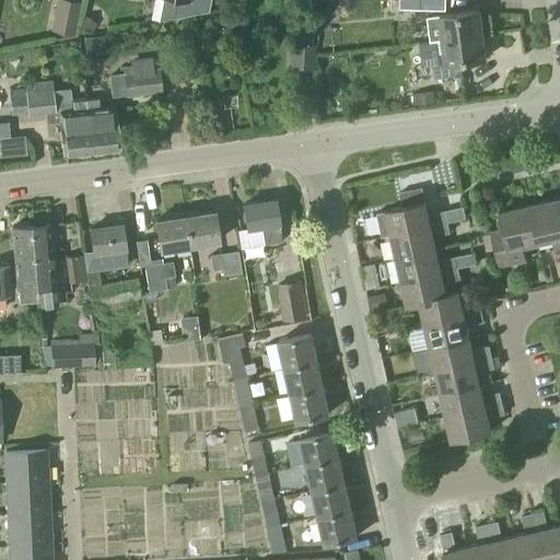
[(175,0),(172,19),(208,12),(210,0),(175,0)]
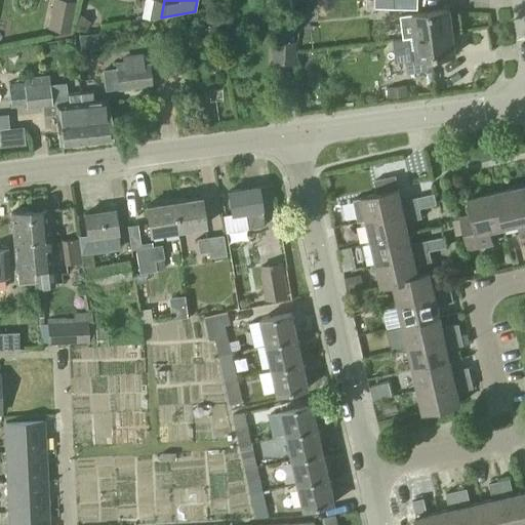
[(374,0),(374,8),(418,10),(418,0),(374,0)]
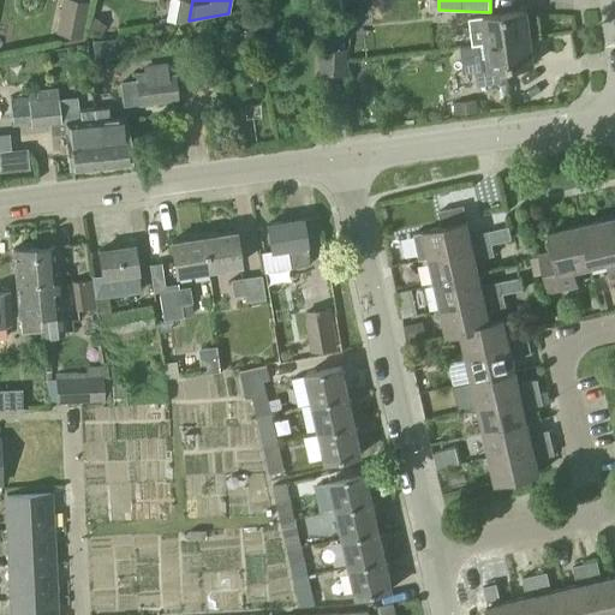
[(60,34),(81,37),(88,5),(67,1),(60,34)]
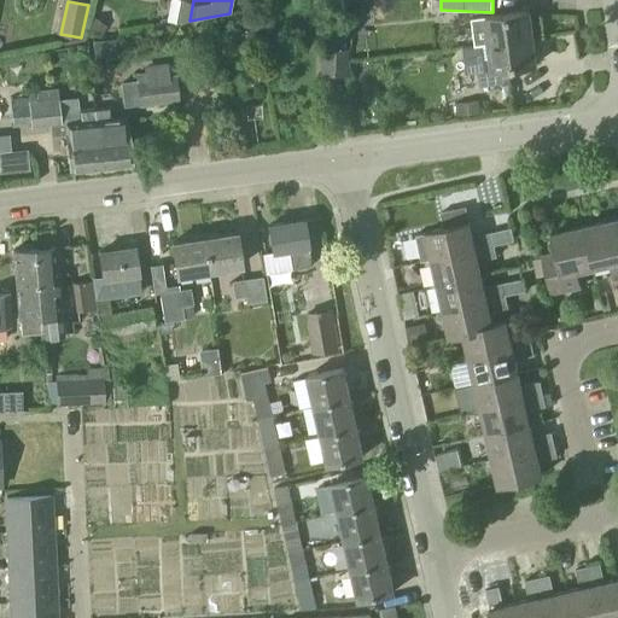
[(487,30),(489,44),(531,39),(528,11),(470,19),(472,33),(487,30)]
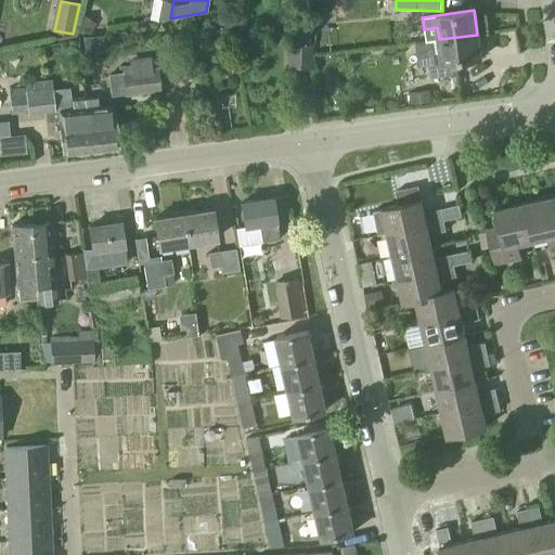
[(78,28),(88,35),(94,24),(86,17),(78,28)]
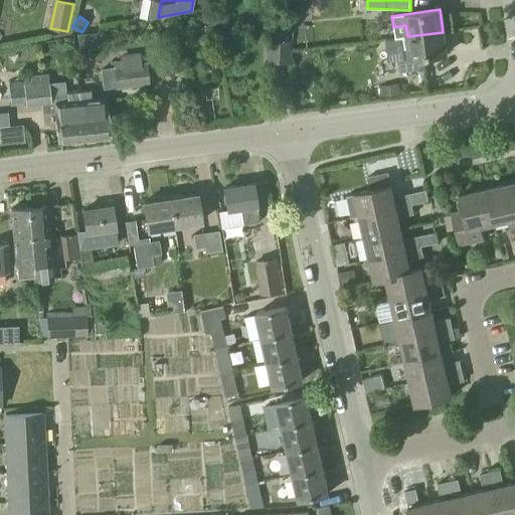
[(443,32),(407,36),(384,39),(387,62),(396,61),(397,72),(425,68),(424,57),(446,54),(443,32)]
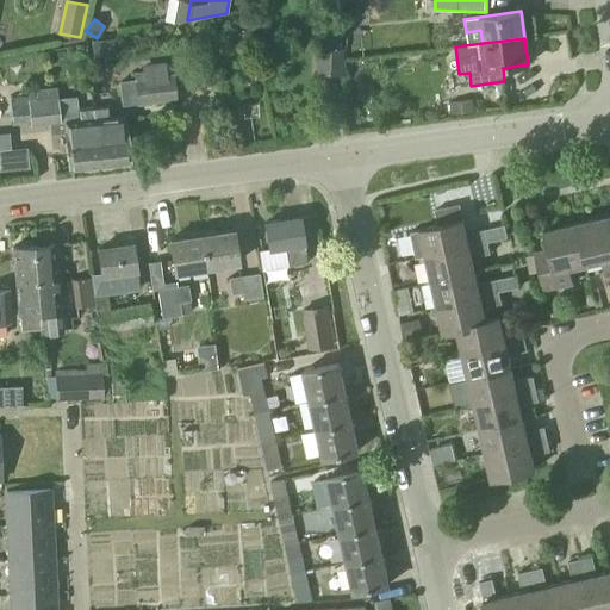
[(111,39),(92,42),(93,56),(112,55),(111,39)]
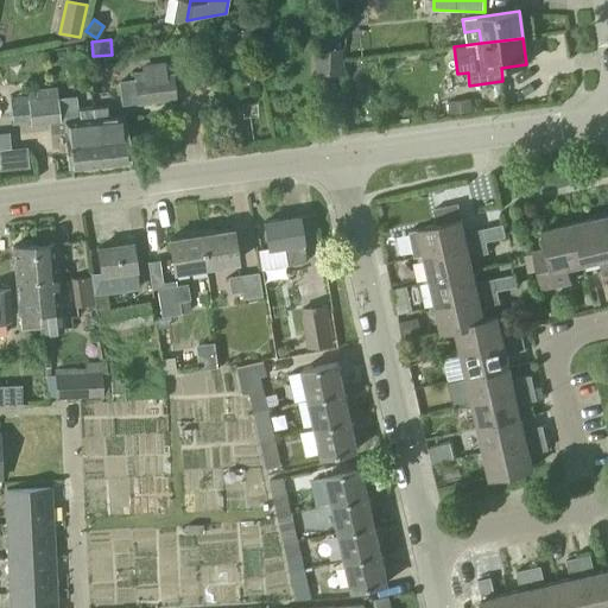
[(317,74),(339,75),(339,49),(318,48),(317,74)]
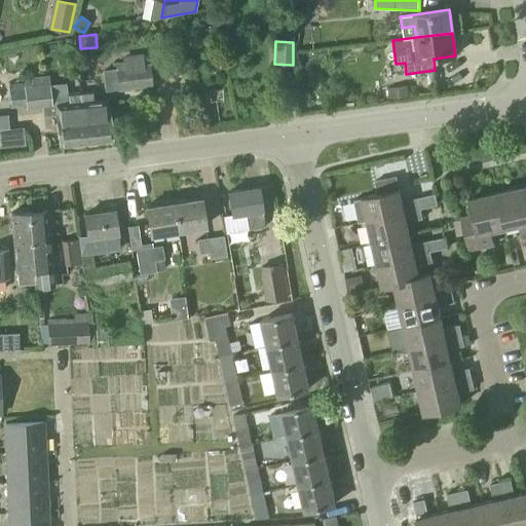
[(115,71),(103,72),(106,91),(118,89),(118,91),(152,86),(149,65),(115,69),(115,71)]
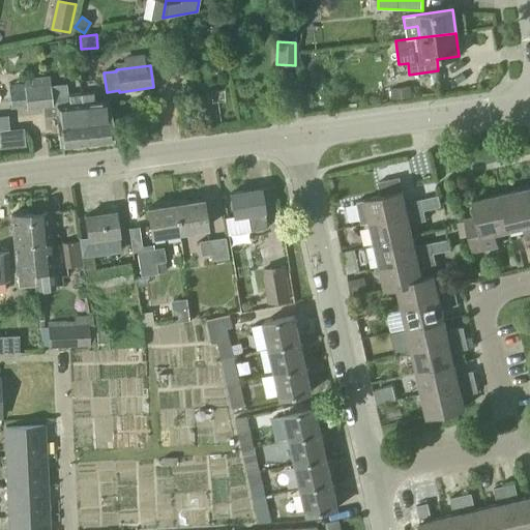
[(24,85),(8,87),(9,90),(11,109),(26,107),(26,110),(42,109),(52,108),(52,107),(55,106),(56,116),(58,146),(85,144),(80,93),(68,94),(67,85),(50,87),(50,85),(49,78),(23,81),(24,85)]
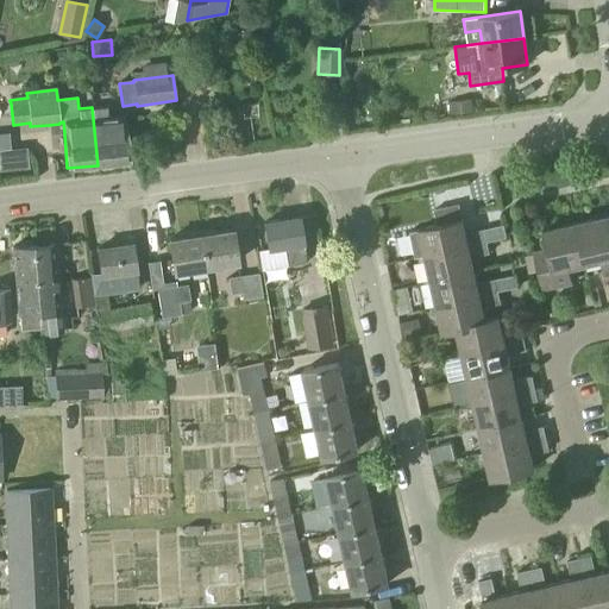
[(206,99),(187,104),(200,159),(219,155),(206,99)]
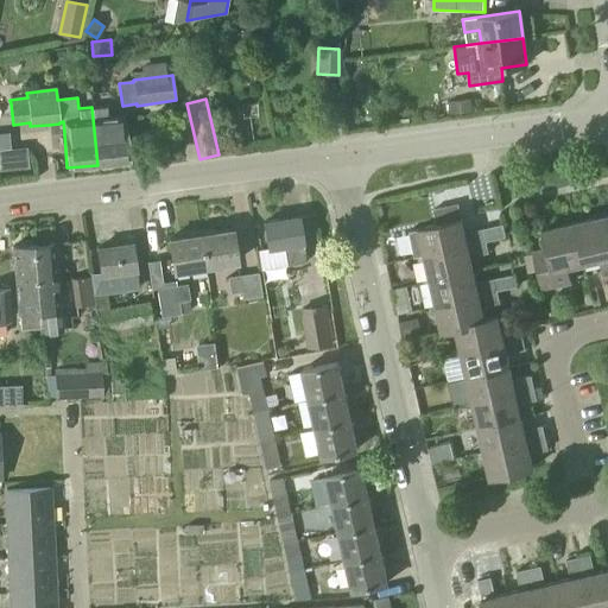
[(449,114),(470,113),(469,99),(448,101),(449,114)]
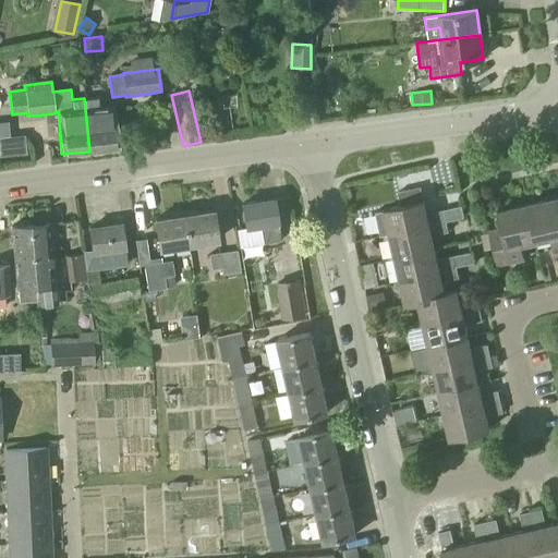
[(97,97),(84,98),(89,152),(117,149),(113,117),(112,117),(111,107),(98,108),(97,97)]
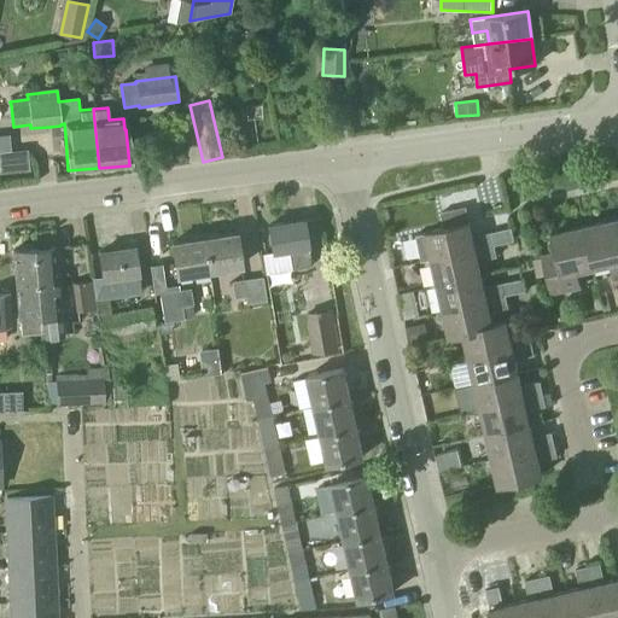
[(0,174),(28,172),(25,150),(10,152),(0,152),(0,174)]
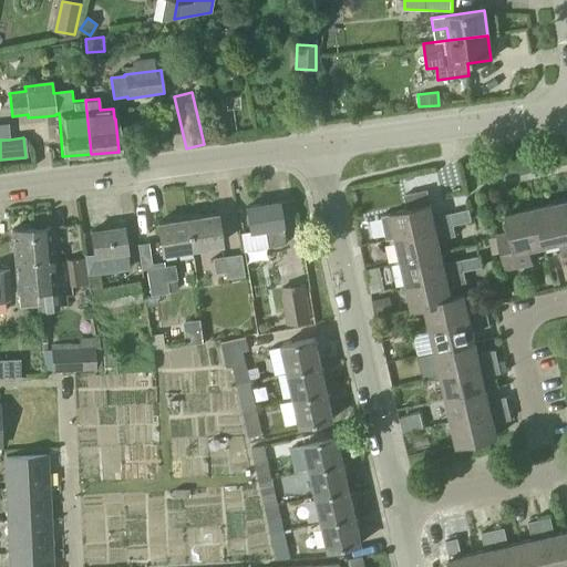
[(566,199),(535,208),(543,246),(559,243),(563,257),(566,255),(566,199)]
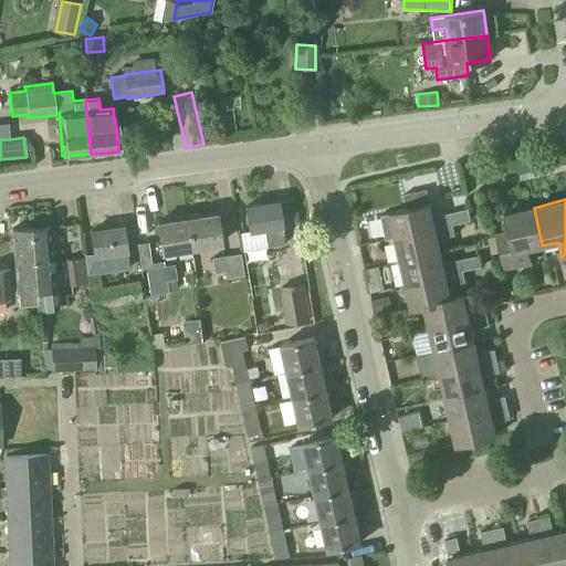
[(395,238),(451,224),(470,219),(468,208),(431,217),(429,203),(389,212),(389,215),(378,217),(384,240),(395,238)]
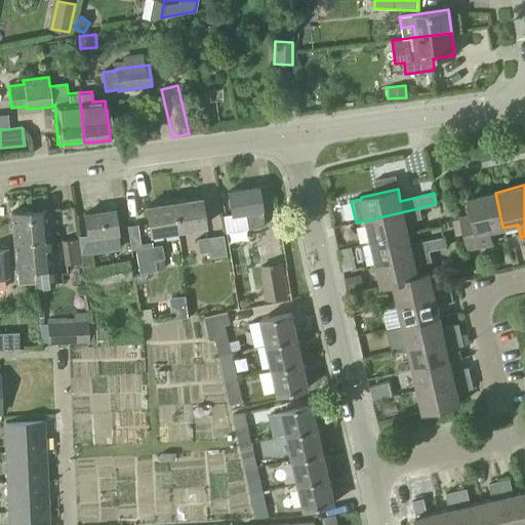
[(247,229),(261,227),(263,220),(257,190),(227,195),(231,215),(244,212),(247,229)]
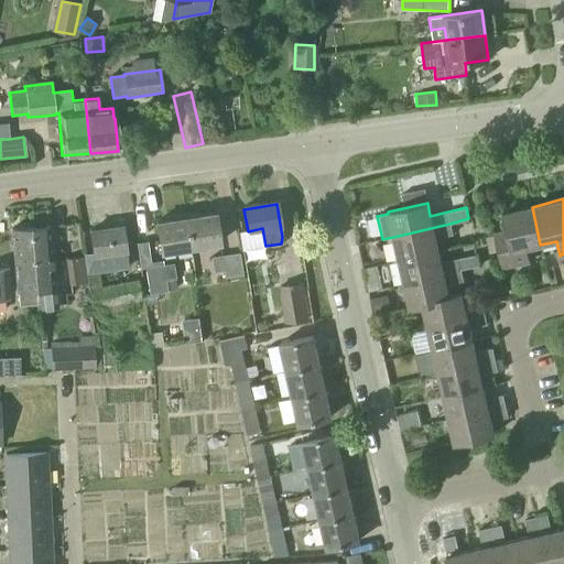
[(540,245),(532,207),(501,214),(506,231),(492,234),(497,250),(501,268),(513,266),(513,264),(529,261),(525,248),(540,245)]
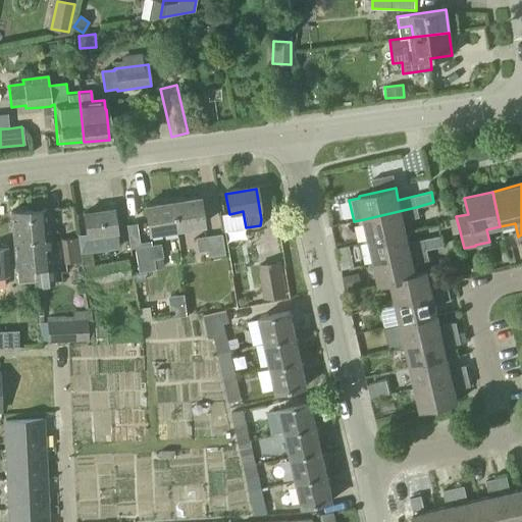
[(171,203),(175,229),(203,226),(199,199),(171,203)]
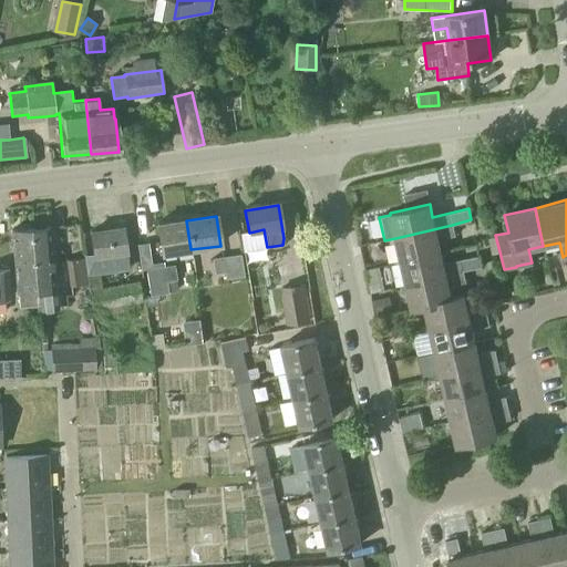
[(191,249),(186,220),(156,224),(161,254),(191,249)]
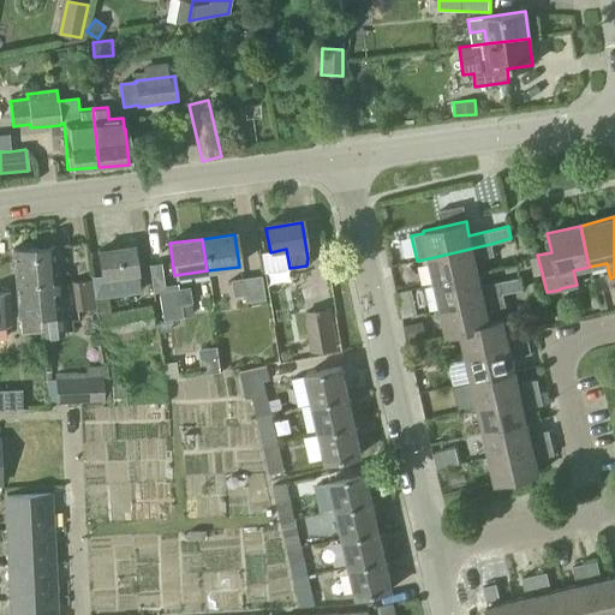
[(494,256),(490,244),(429,258),(435,284),(477,273),(475,260),(494,256)]
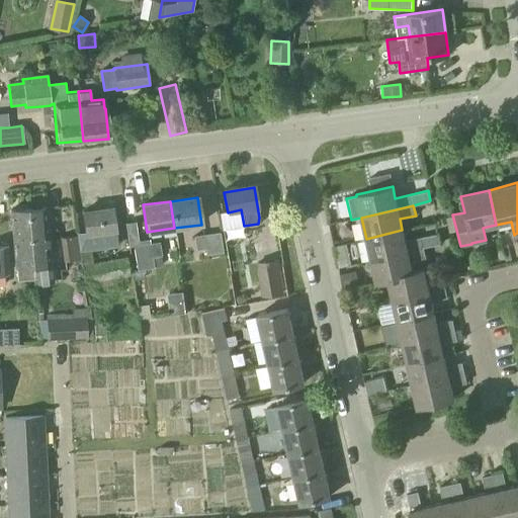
[(31,267),(32,278),(32,283),(45,282),(51,281),(45,207),(27,209),(31,267)]
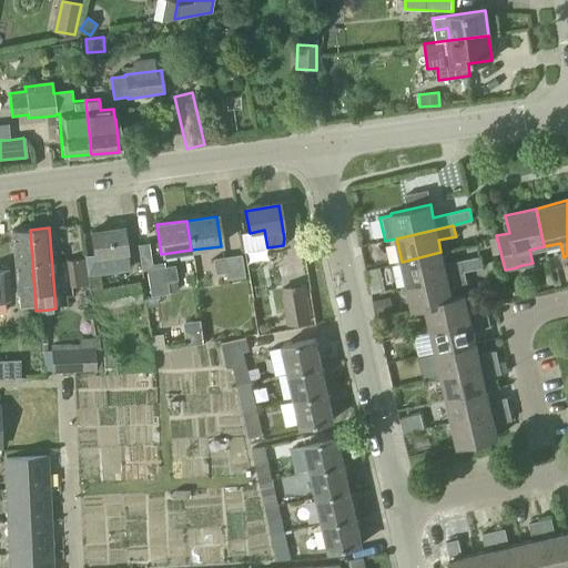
[(128,270),(122,229),(90,233),(92,254),(84,256),(84,260),(87,275),(128,270)]
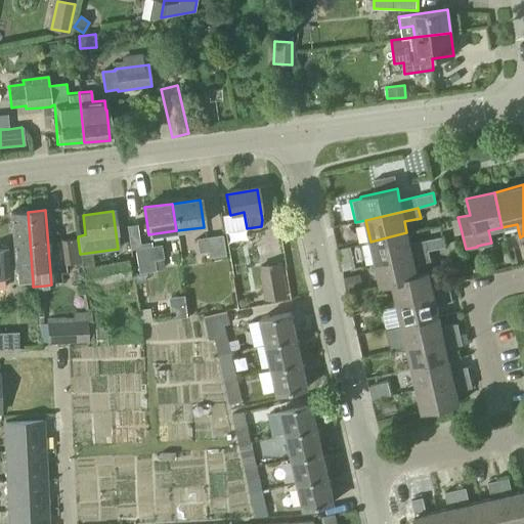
[(32,270),(28,212),(9,213),(14,271),(16,271),(17,284),(33,281),(32,270)]
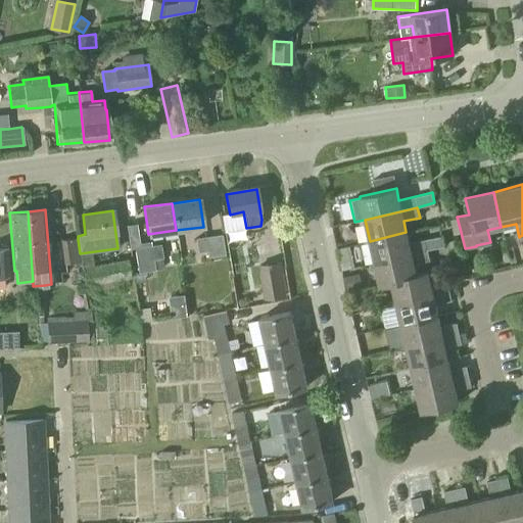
[(461,232),(457,217),(449,219),(454,234),(461,232)]
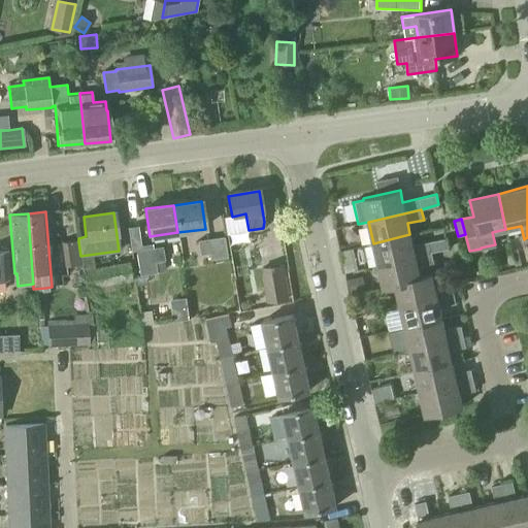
[(378,265),(431,253),(446,249),(443,238),(413,245),(409,234),(373,243),(378,265)]
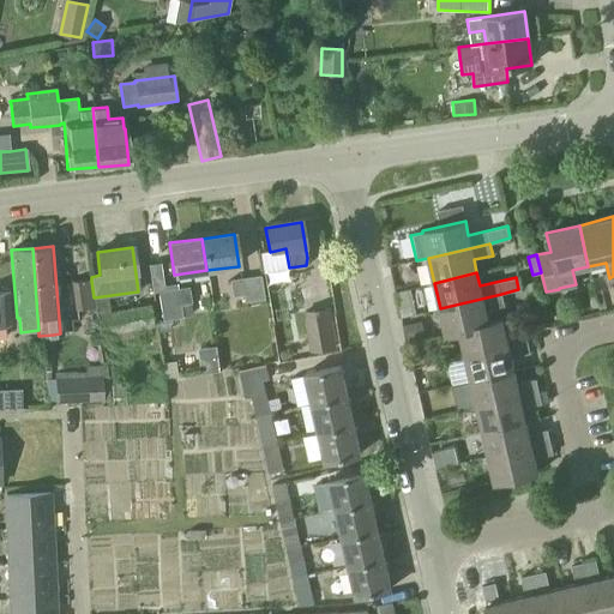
[(230,281),(233,296),(244,295),(245,302),(264,300),(260,276),(230,281)]
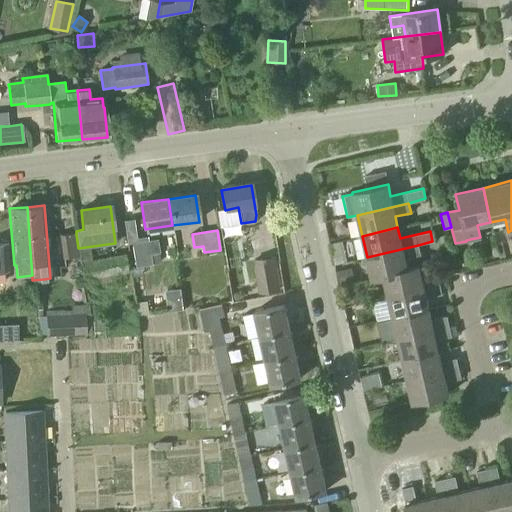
[(78,248),(76,234),(60,236),(63,259),(79,257),(78,248)]
